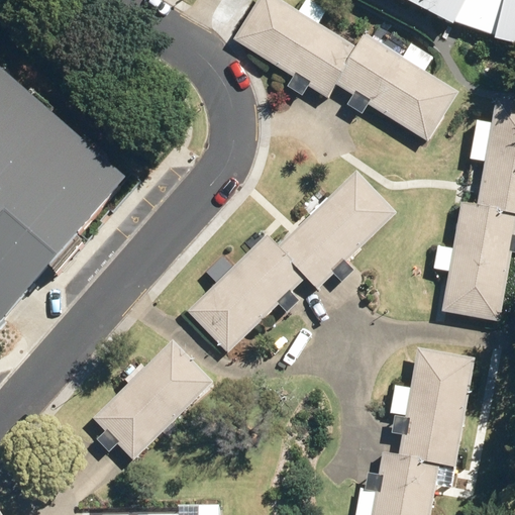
[(278,0),(251,0),(227,39),(322,97),(332,82),(427,139),(457,90),(364,31),(354,46),(278,0)]
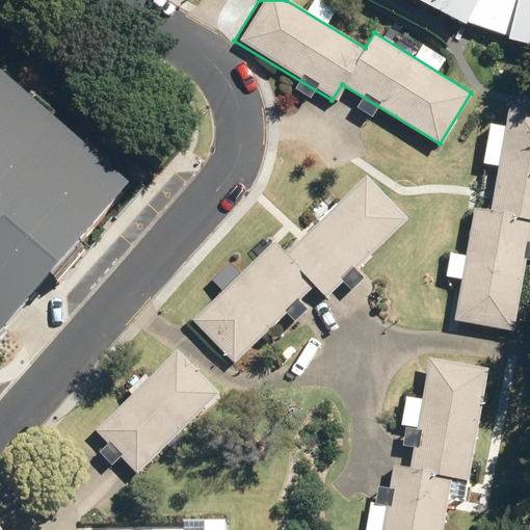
[(529,0),(420,0),(468,25),(473,16),(510,36),(511,44),(529,48),(529,0)]
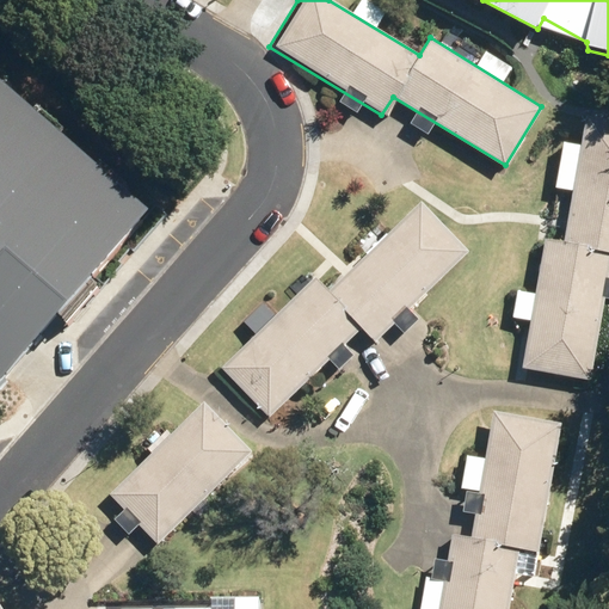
[(0,333),(112,207),(0,109),(0,333)]
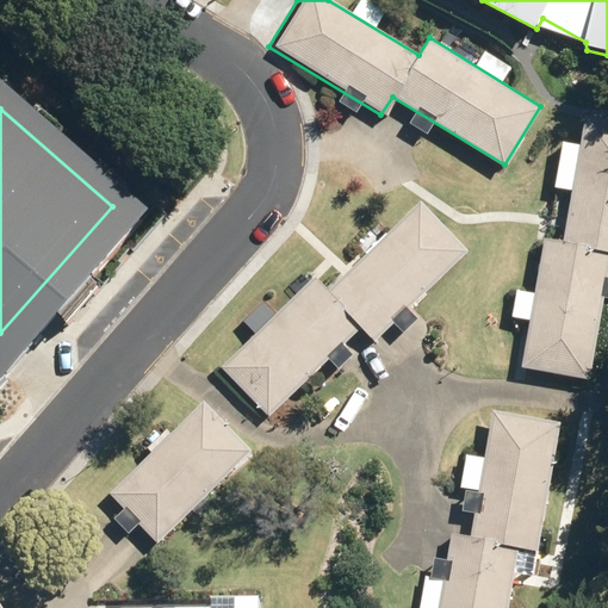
[(540,239),(517,367),(588,379),(607,265),(607,117),(584,113),(562,242),(540,239)]
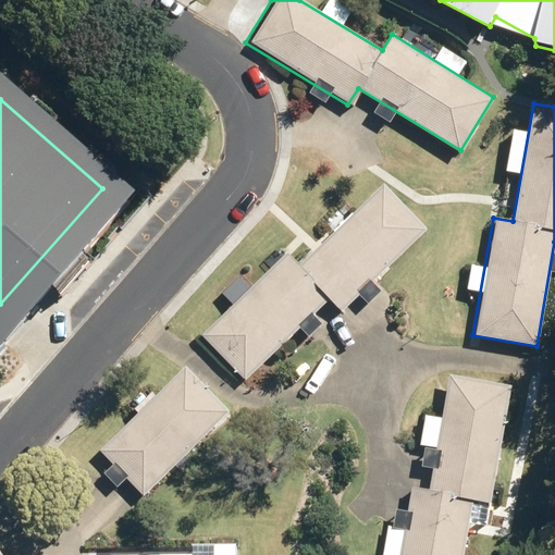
[(286,249),(201,333),(247,380),(332,295),(345,308),(430,224),(385,179),(299,263),(286,249)]
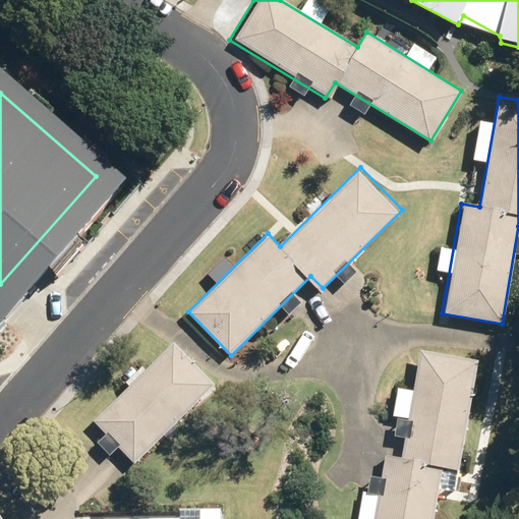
[(384,453),(371,518),(433,518),(444,463),(461,465),(480,356),(421,346),(402,456),(384,453)]
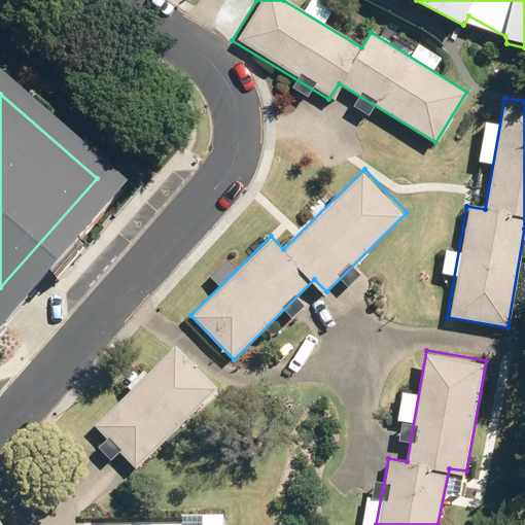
[(90,434),(103,448),(96,455),(109,468),(116,461),(134,480),(217,398),(173,353),(90,434)]
